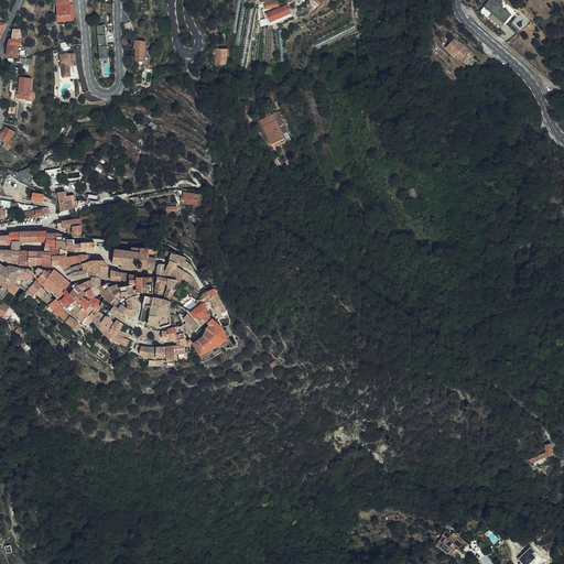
[(73,19),(71,0),(54,0),(56,20),(73,19)]
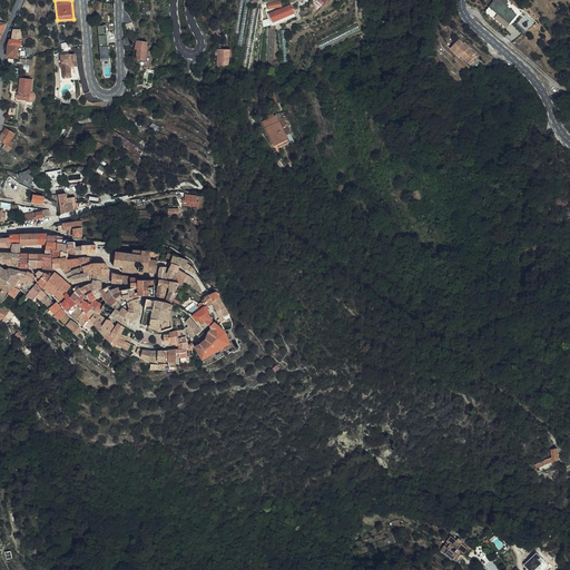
[(315,15),(326,0),(315,0),(308,9),(315,15)]
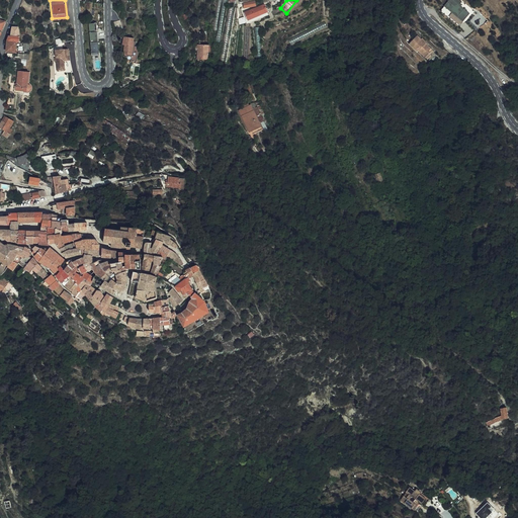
[(247,19),(266,11),(263,5),(246,12),(245,11),(242,13),(243,15),(245,14),(247,19)]
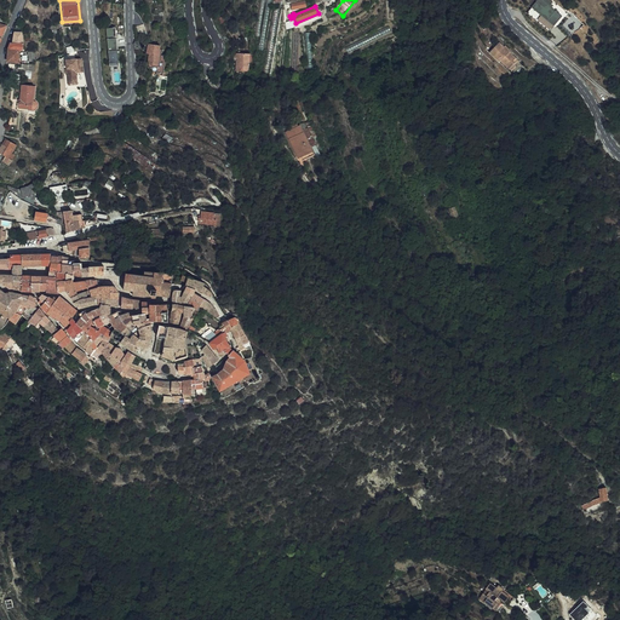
[(558,11),(547,23),(552,27),(563,16),(558,11)]
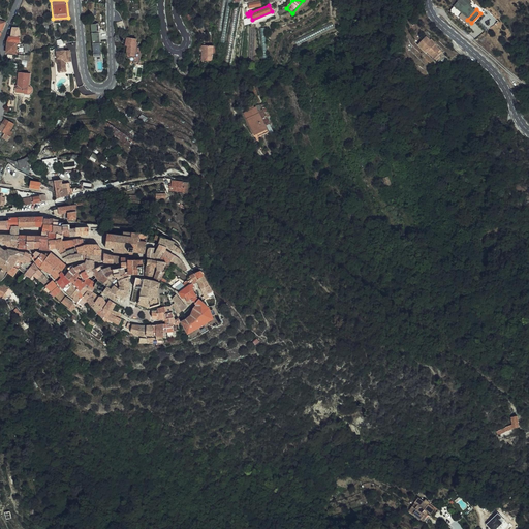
[(252,25),(273,14),(272,11),(252,20),(250,14),(248,16),(252,25)]
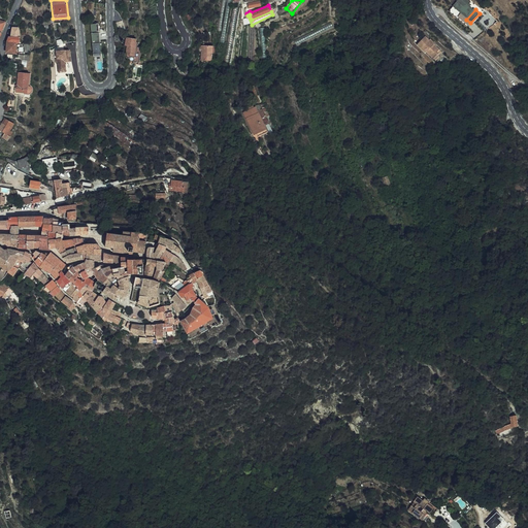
[(99,32),(91,32),(93,56),(101,55),(99,32)]
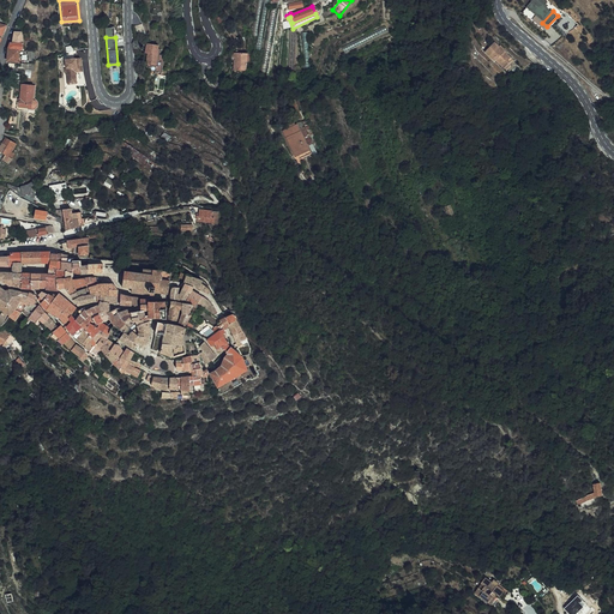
[(149,65),(148,72),(161,73),(163,56),(158,56),(160,50),(157,50),(158,47),(146,44),(145,54),(146,54),(145,64),(149,65)]
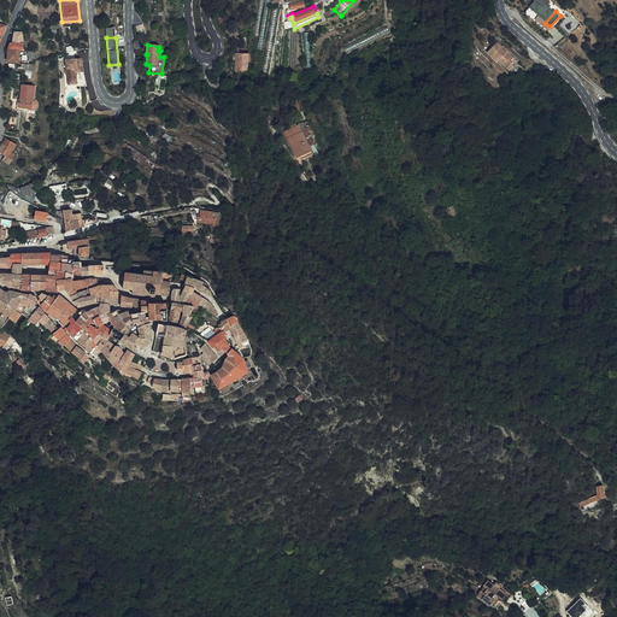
[(17,62),(18,51),(7,48),(6,60),(17,62)]
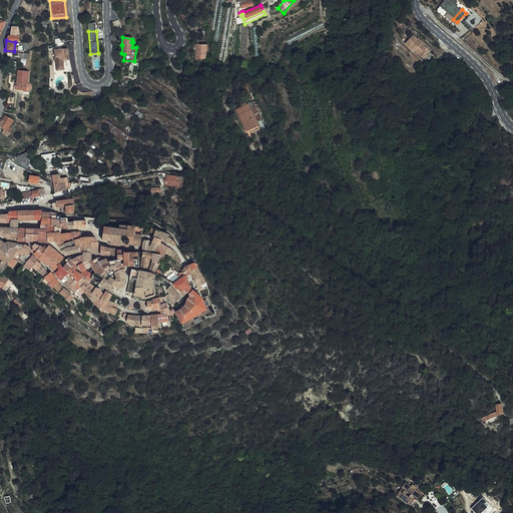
[(433,53),(426,46),(415,41),(409,48),(417,55),(418,54),(426,61),(433,53)]
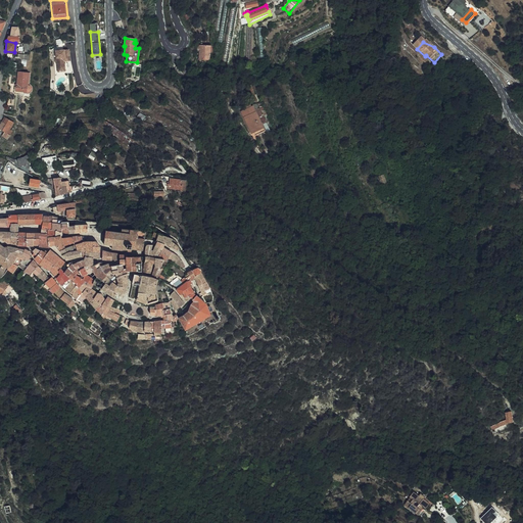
[(201,45),(201,49),(201,56),(199,58),(199,60),(209,60),(208,52),(209,52),(209,45),(201,45)]
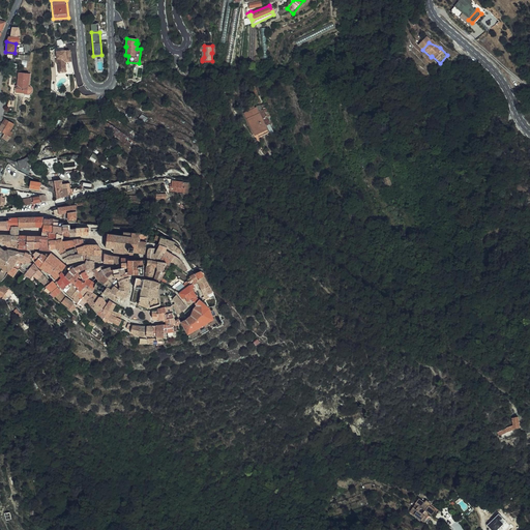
[(57,74),(64,72),(64,62),(64,58),(69,57),(68,50),(55,52),(57,74)]
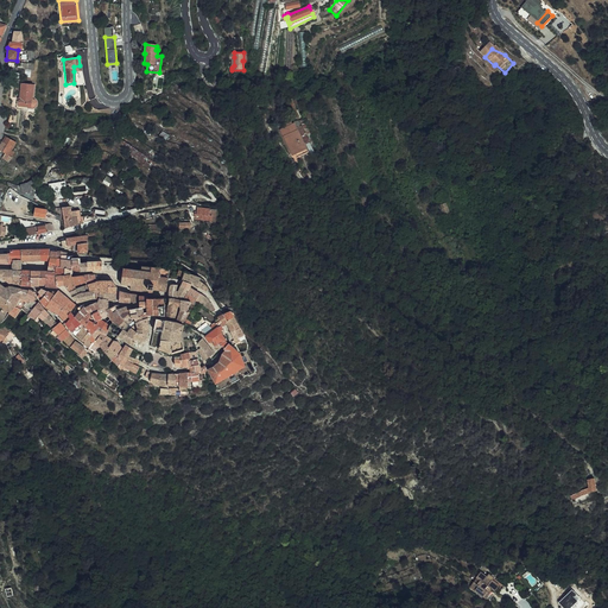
[(221,76),(216,82),(222,87),(227,81),(221,76)]
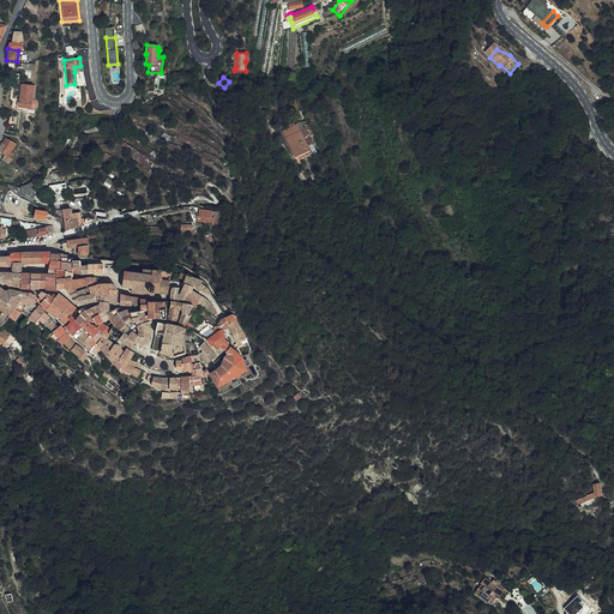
[(36,101),(35,101),(34,100),(35,85),(23,84),(22,97),(20,97),(19,107),(34,109),(35,108),(36,108),(37,107),(37,106),(37,104),(37,103),(37,102),(36,101)]
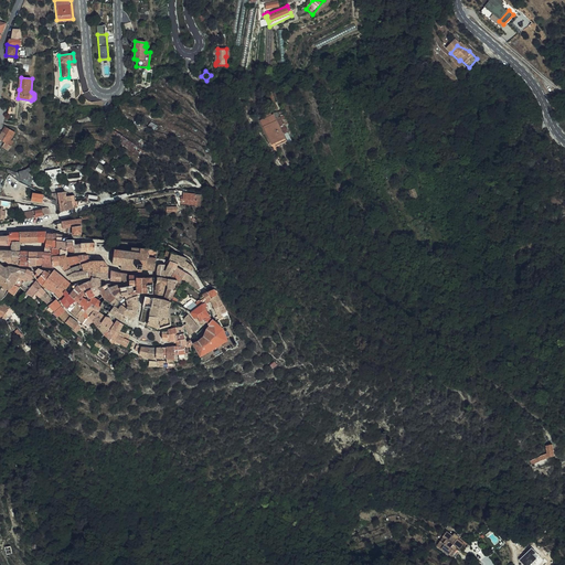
[(277,106),(278,109),(278,110),(280,110),(278,104),(276,105),(274,98),(268,100),(272,108),(277,106)]
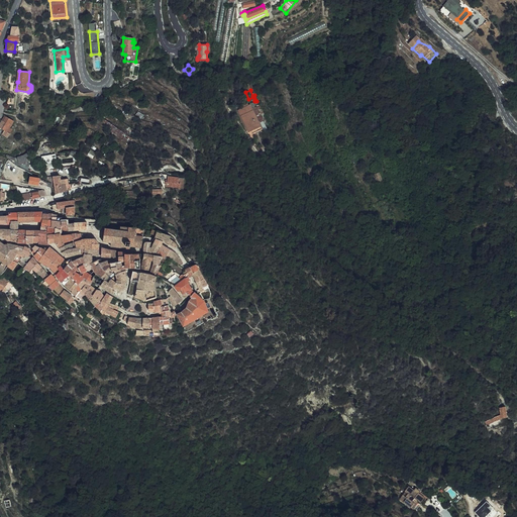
[(254,135),(255,134),(257,133),(255,130),(259,128),(262,127),(253,112),(252,112),(252,113),(249,107),(248,107),(246,108),(244,109),(238,113),(249,133),(252,131),(254,135)]
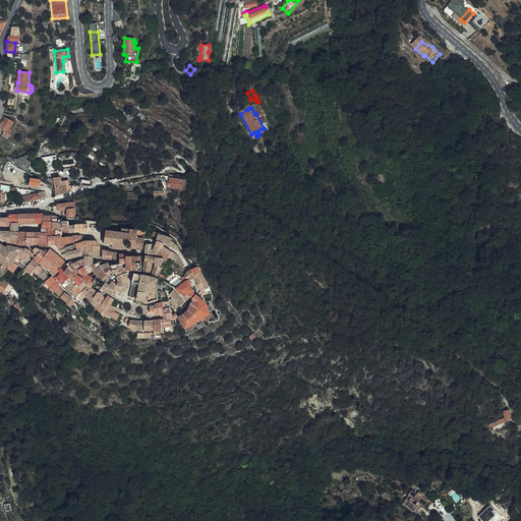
[(257,109),(256,109),(255,110),(254,111),(268,134),(271,133),(257,109)]
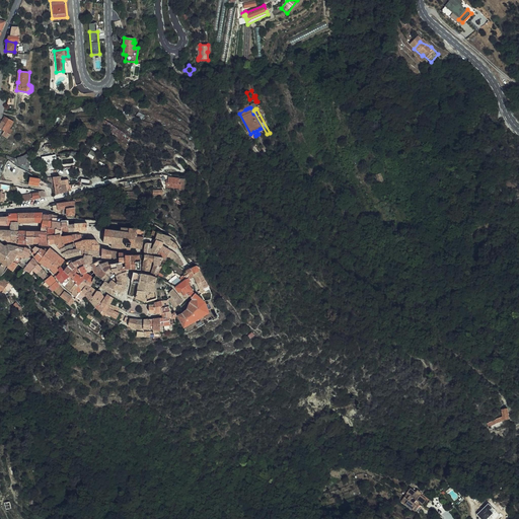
[(268,128),(271,127),(263,110),(260,112),(268,128)]
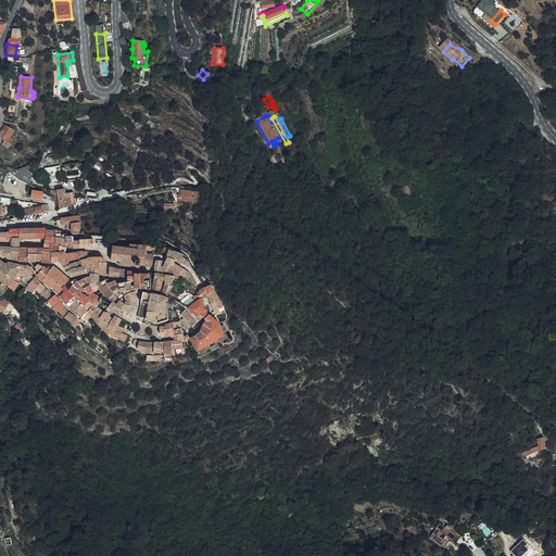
[(16,130),(5,125),(0,134),(0,137),(4,140),(1,147),(8,150),(11,144),(9,143),(16,130)]
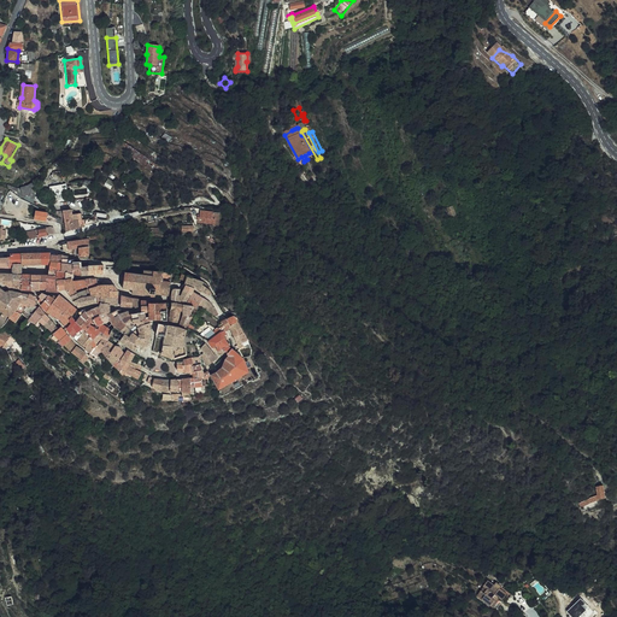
[(221,153),(199,141),(197,145),(219,157),(221,153)]
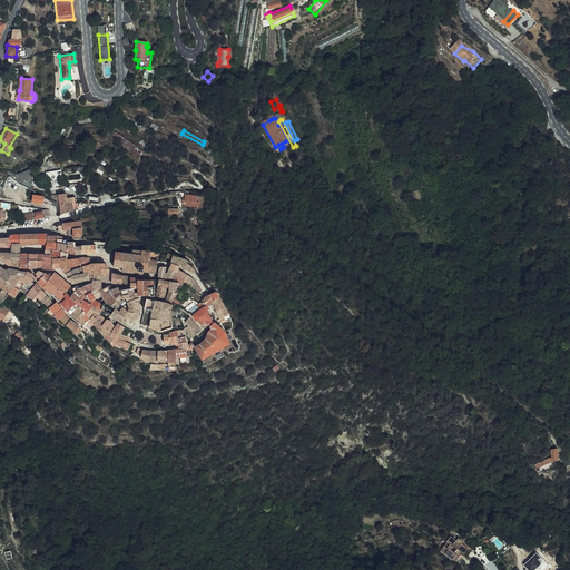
[(150,140),(124,134),(123,139),(149,146),(150,140)]
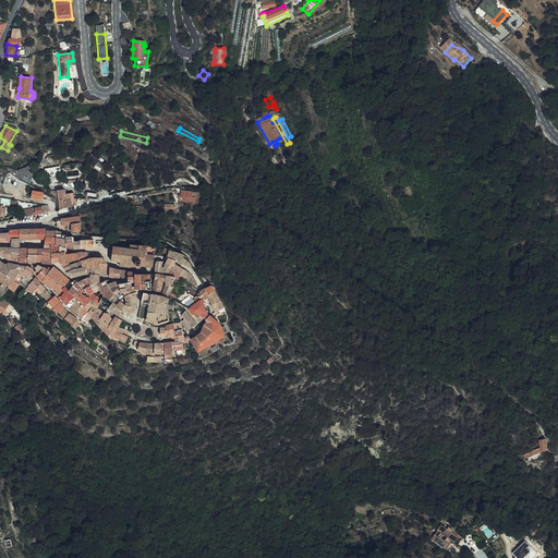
[(145,146),(106,135),(104,142),(144,153),(145,146)]
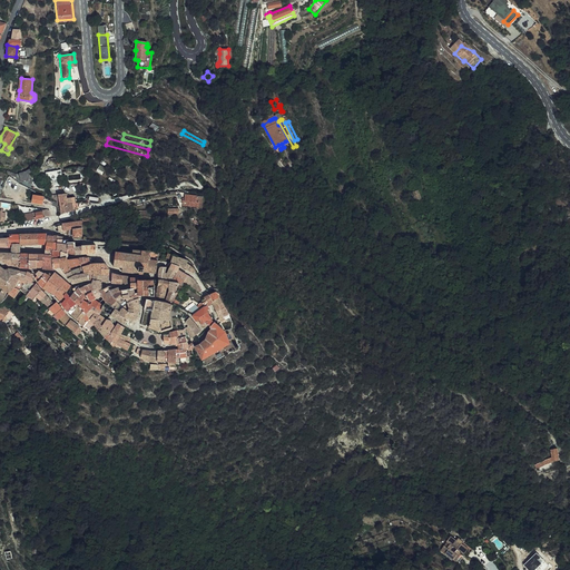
[(316,176),(321,174),(314,161),(312,159),(308,160),(313,167),(312,168),(316,176)]
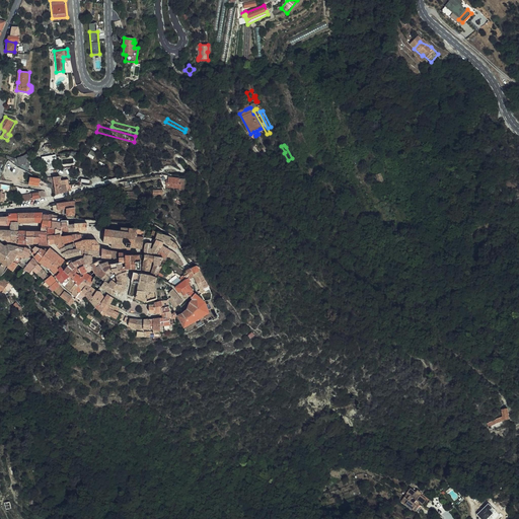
[(44,164),(58,160),(56,153),(42,157),(44,164)]
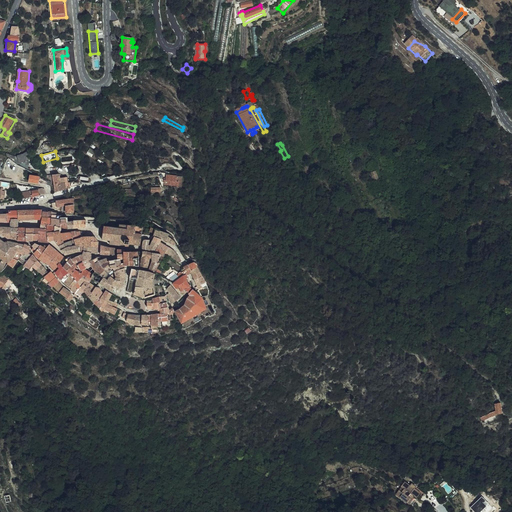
[(17,155),(20,163),(28,160),(25,152),(17,155)]
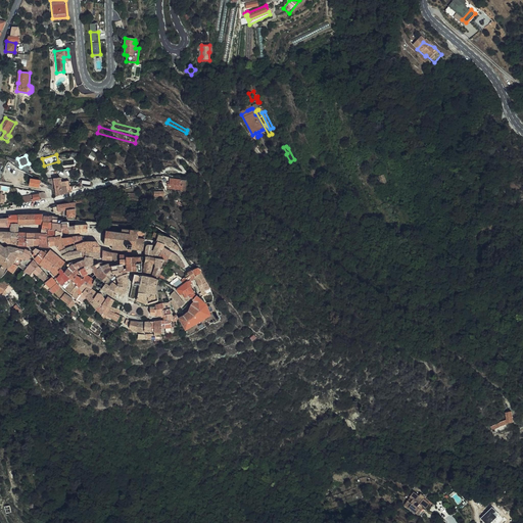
[(273,169),(277,177),(280,176),(281,175),(278,169),(277,167),(276,167),(273,169)]
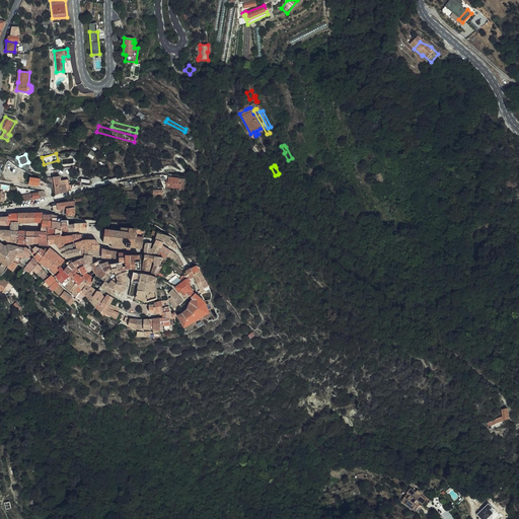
[(276,179),(280,177),(278,174),(275,175),(271,167),(269,168),(276,179)]
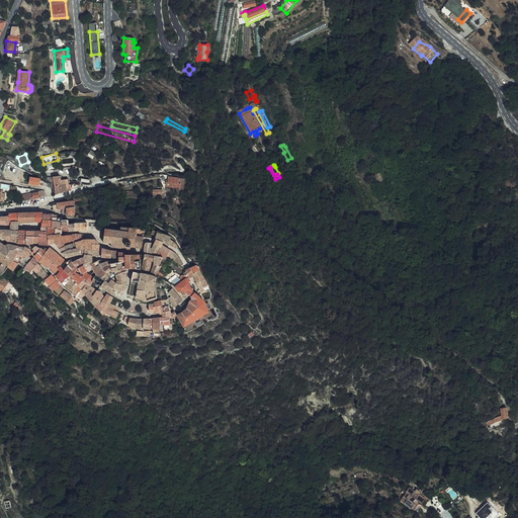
[(69,184),(66,185),(65,179),(60,180),(59,175),(53,176),(53,177),(46,178),(47,181),(52,183),(54,183),(55,186),(64,185),(66,192),(70,191),(70,189),(91,185),(90,180),(80,179),(81,183),(75,184),(75,183),(69,184)]
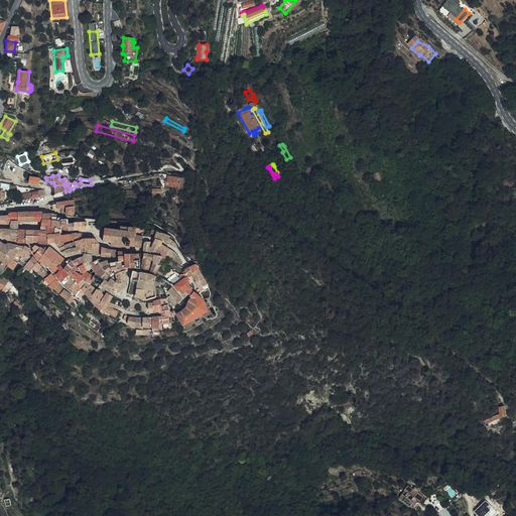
[(180,178),(169,177),(169,181),(169,182),(167,182),(167,187),(182,187),(182,183),(180,183),(180,178)]
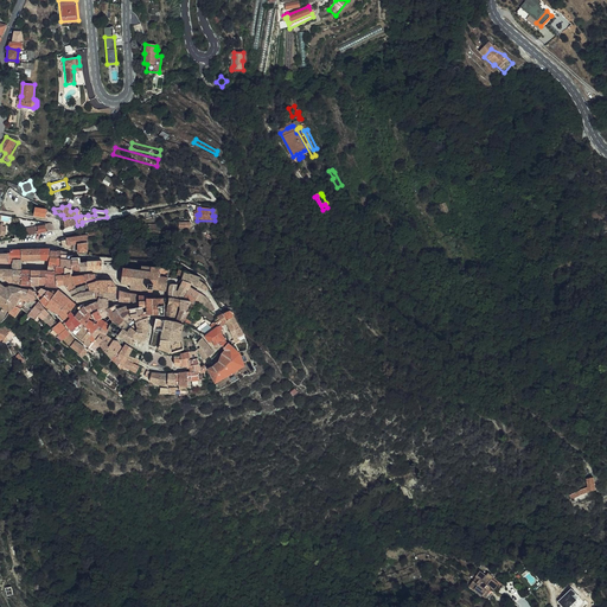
[(64,218),(64,228),(77,225),(75,217),(64,218)]
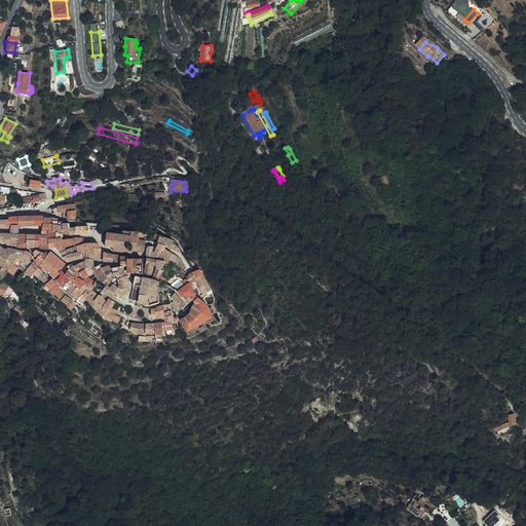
[(21,204),(47,199),(46,194),(44,194),(44,193),(39,194),(39,195),(33,196),(32,195),(20,198),(21,204)]
